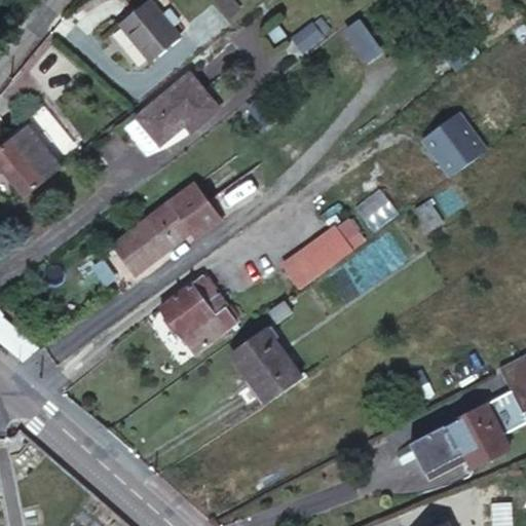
[(182,37),(151,0),(121,25),(151,61),(182,37)]
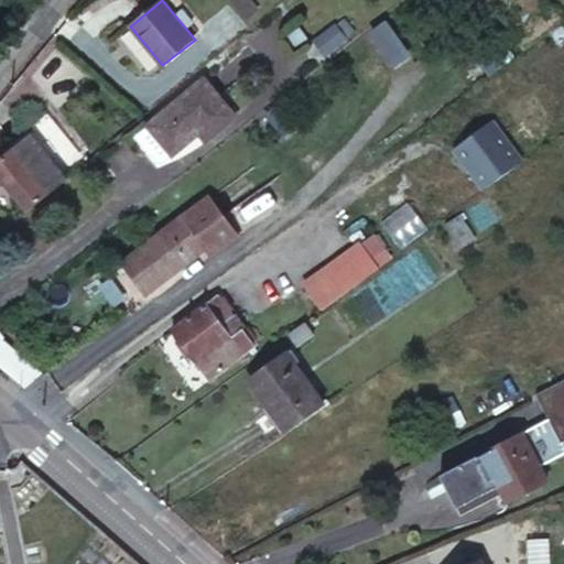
[(258,10),(249,0),(231,0),(230,1),(248,20),(258,10)]
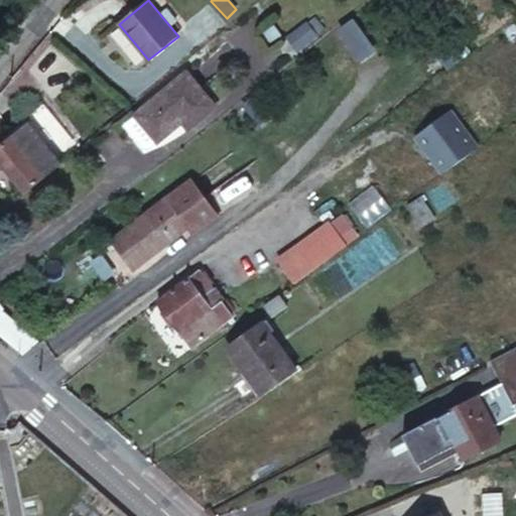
[(438,0),(468,36),(440,57),(450,71),(467,59),(515,22),(515,19),(498,5),(491,0),(438,0)]
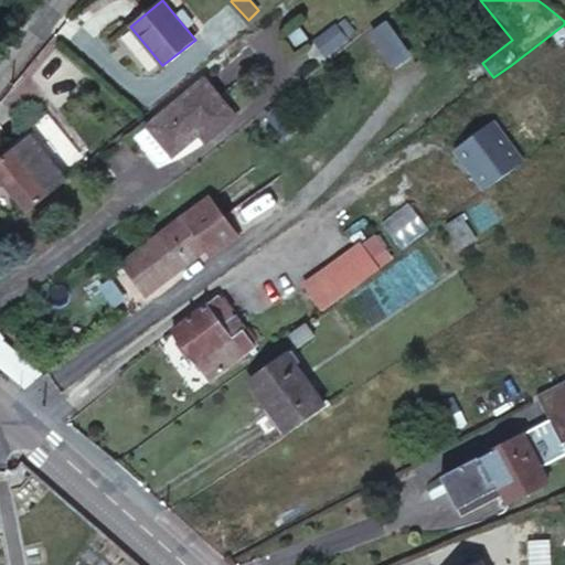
[(394,65),(412,53),(386,19),(369,31),(394,65)]
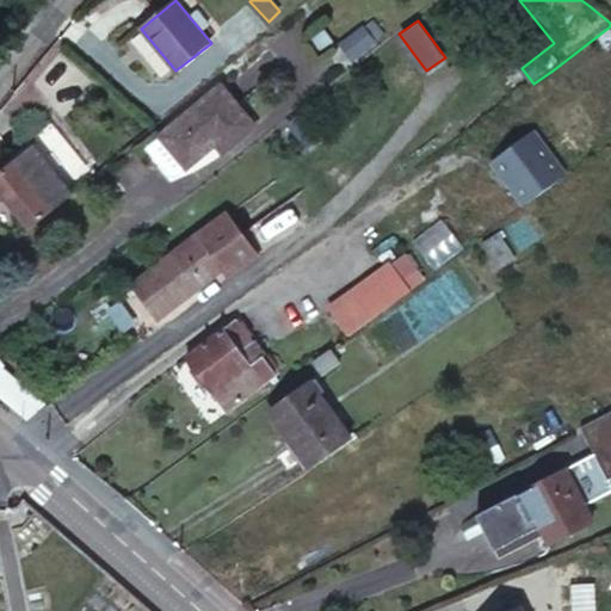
[(366,53),(356,39),(332,57),(344,71),(366,53)]
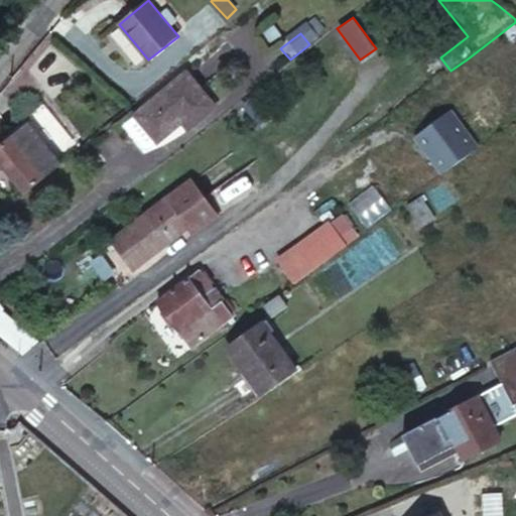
[(216,111),(188,75),(136,116),(157,143),(182,125),(187,132),(216,111)]
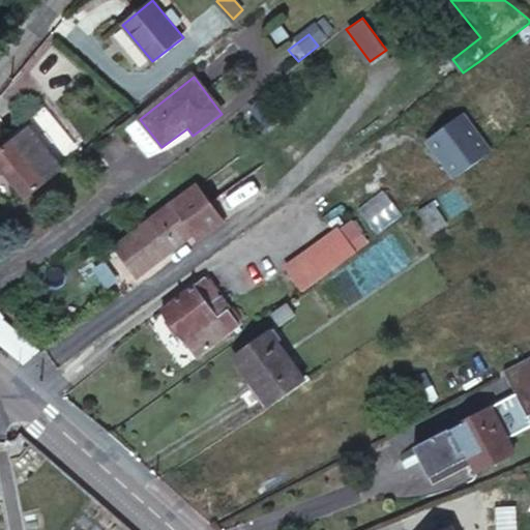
[(423,137),(449,177),(492,150),(466,110),(423,137)]
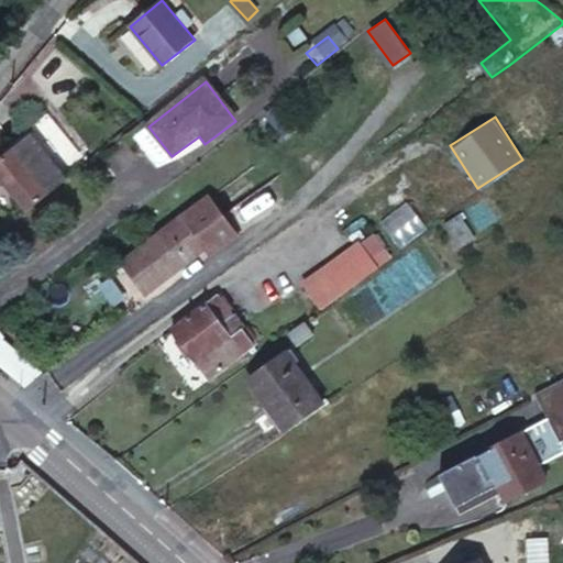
[(172,156),(148,127),(135,136),(156,163),(163,164),(172,156)]
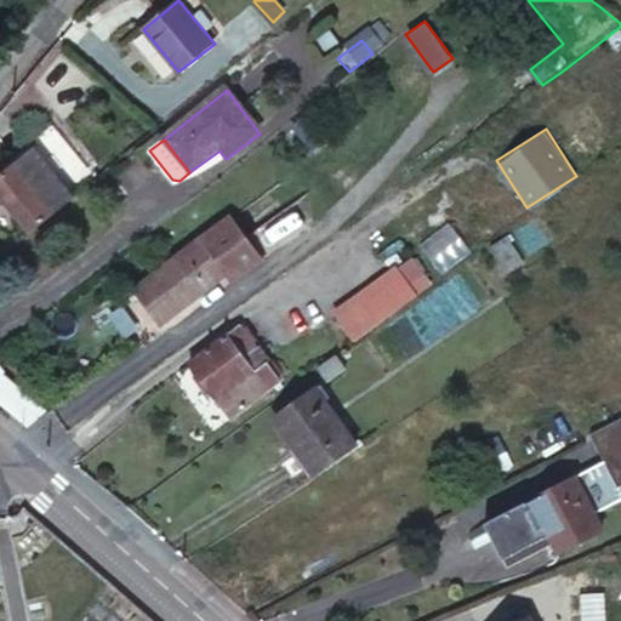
[(50,215),(70,198),(30,151),(10,166),(50,215)]
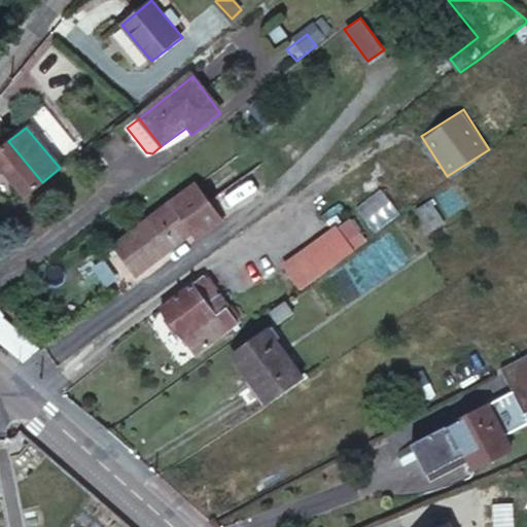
[(31,191),(42,182),(8,141),(0,147),(0,169),(24,199),(31,191)]
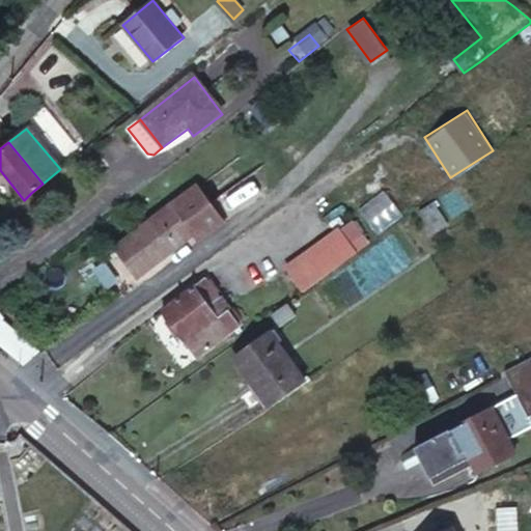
[(225,224),(197,187),(171,205),(194,236),(199,244),(225,224)]
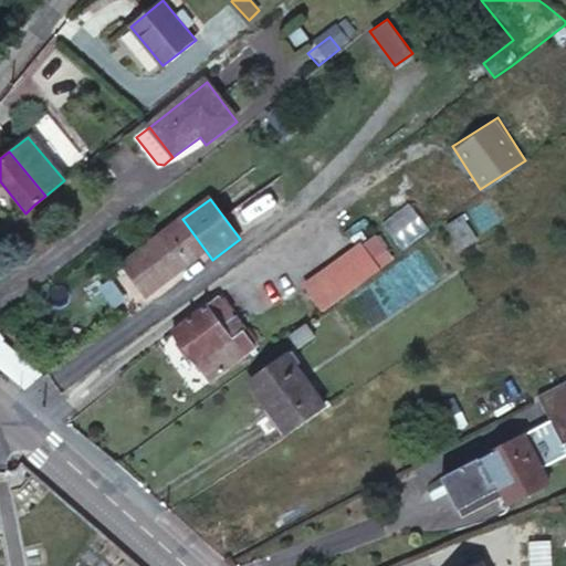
[(408,202),(381,222),(401,248),(427,228),(408,202)]
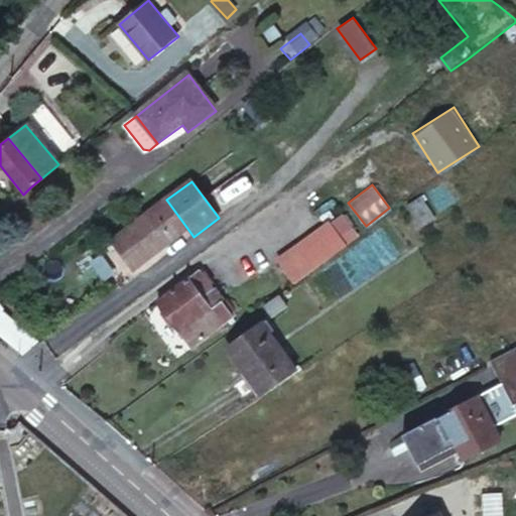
[(434,220),(422,198),(408,207),(420,228),(434,220)]
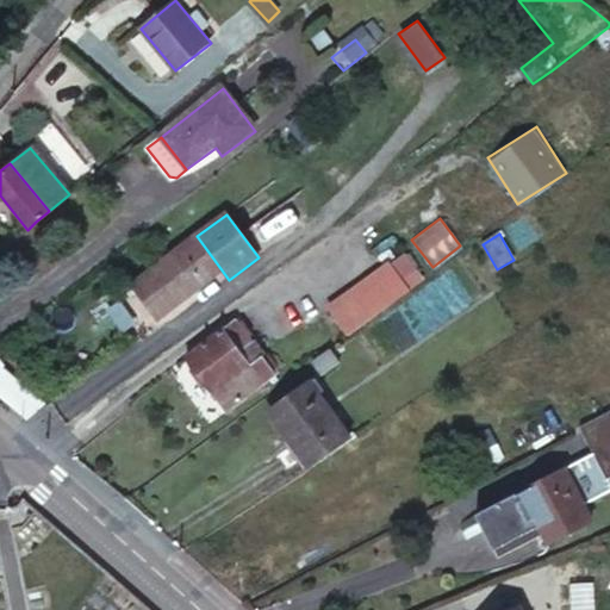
[(156,319),(223,272),(197,236),(131,284),(156,319)]
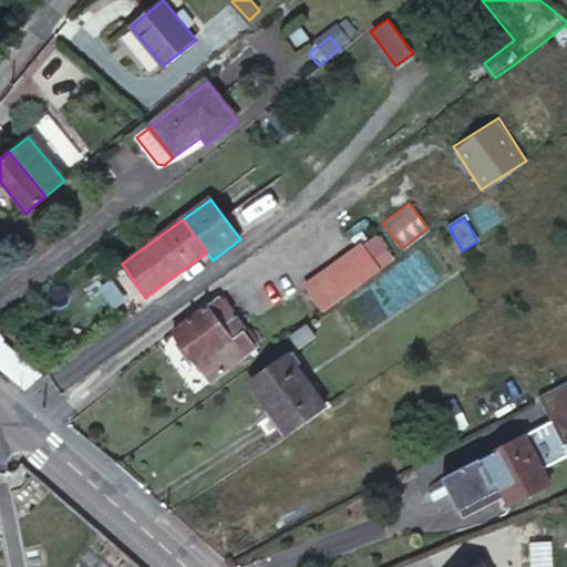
[(303,287),(322,312),(358,286),(380,269),(360,245),(303,287)]
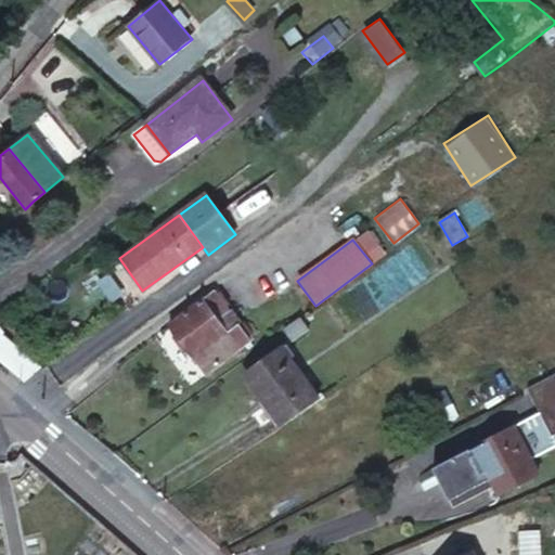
[(249,341),(213,291),(166,324),(204,374),(210,370),(215,374),(229,364),(226,359),(249,341)]
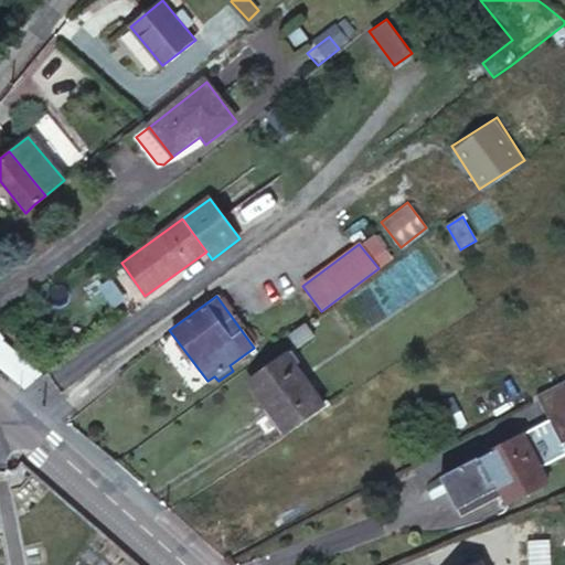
[(309,336),(301,326),(287,337),(295,347),(309,336)]
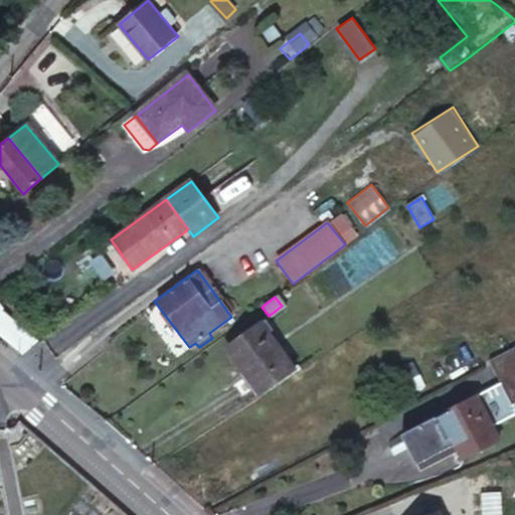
[(35,339),(0,310),(0,337),(10,346),(22,356),(35,339)]
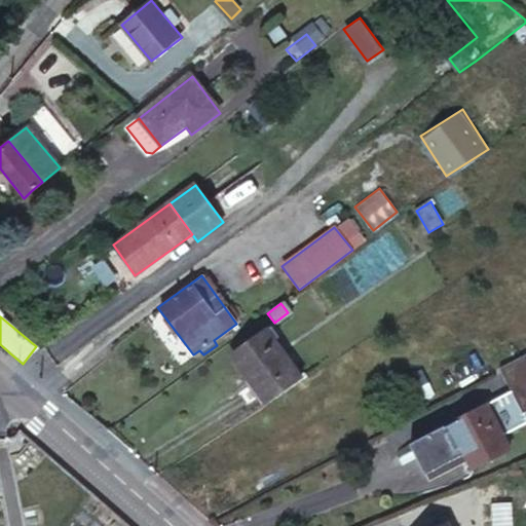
[(265,329),(249,340),(253,346),(232,360),(265,404),(301,378),(265,329)]
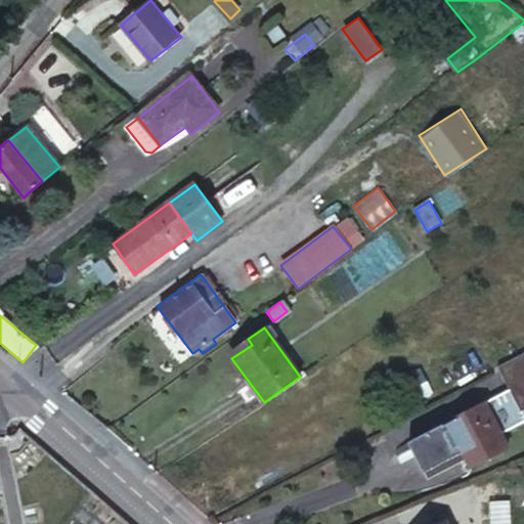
[(228,352),(231,358),(252,345),(248,339),(228,352)]
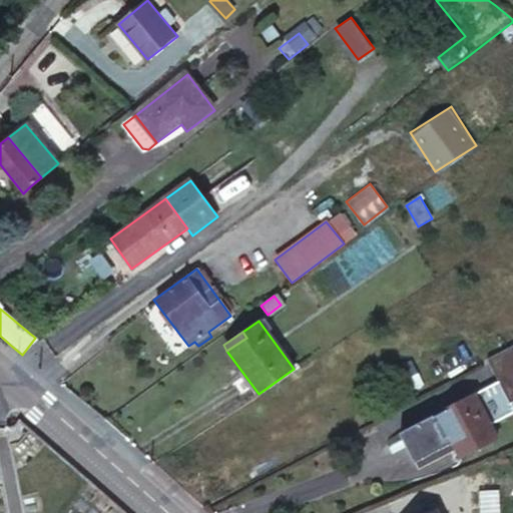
[(512,343),(487,356),(508,400),(512,398),(512,343)]
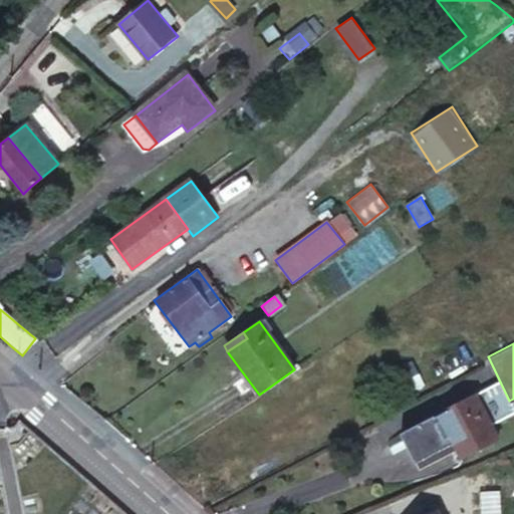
[(495,439),(474,394),(398,429),(412,459),(451,441),(458,456),(495,439)]
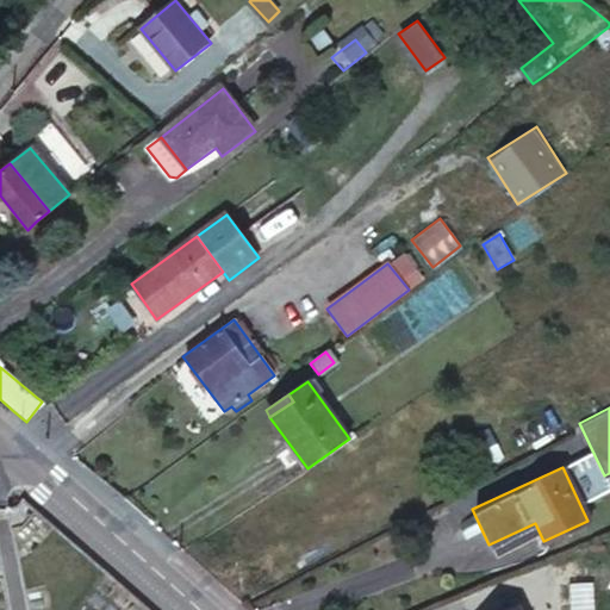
[(595,609),(593,584),(572,585),(572,609),(595,609)]
